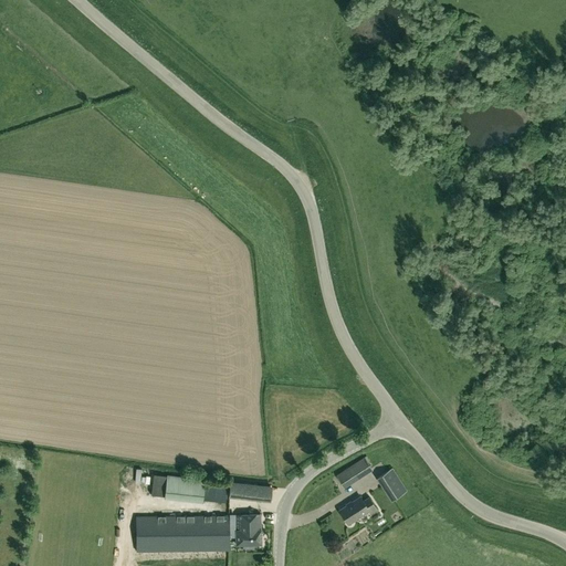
[(344,488),(362,477),(373,470),(364,457),(354,464),(336,475),(344,488)]
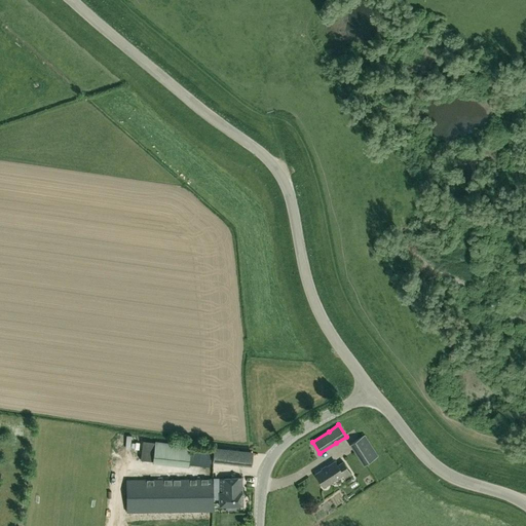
[(350,444),(364,465),(378,455),(365,435),(350,444)]
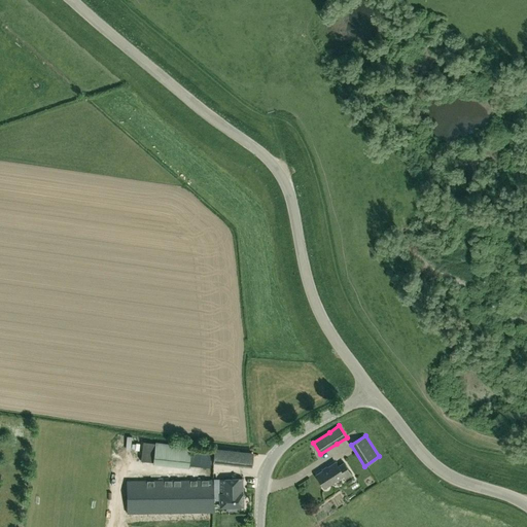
[(155,443),(155,444),(143,442),(141,461),(153,462),(153,464),(189,469),(190,466),(210,468),(211,453),(191,452),(191,447),(155,443)]
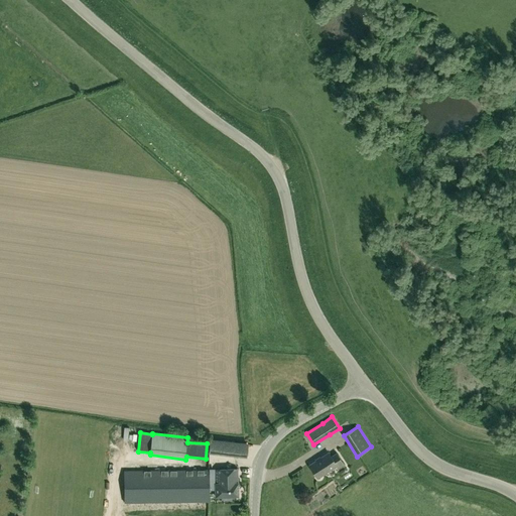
[(286,453),(302,445),(297,436),(282,444),(286,453)]
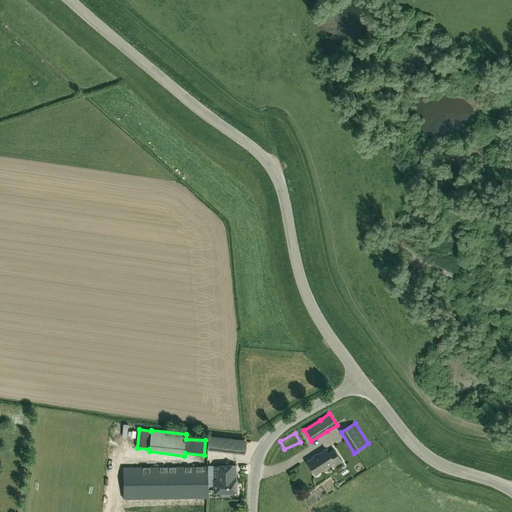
[(206,450),(245,454),(246,439),(208,435),(206,450)]
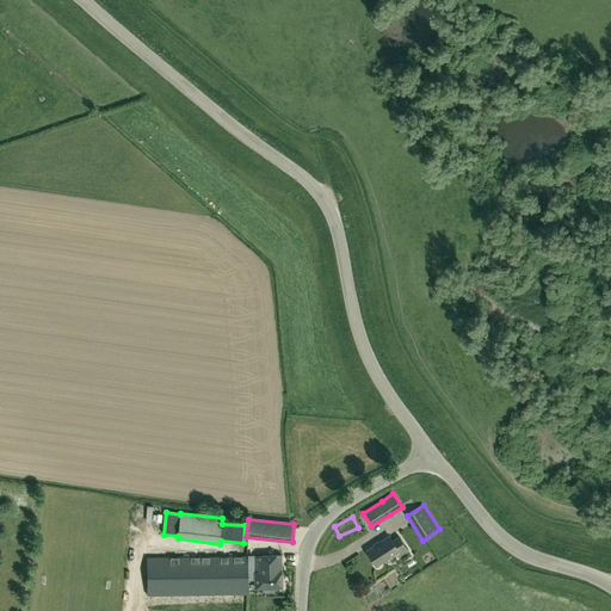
[(401,556),(408,551),(399,536),(392,541),(389,536),(366,551),(376,567),(397,553),(401,556)]
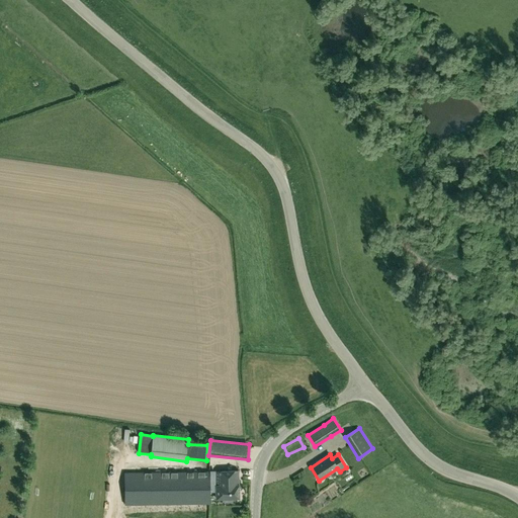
[(216,471),(217,499),(239,498),(238,470),(216,471)]
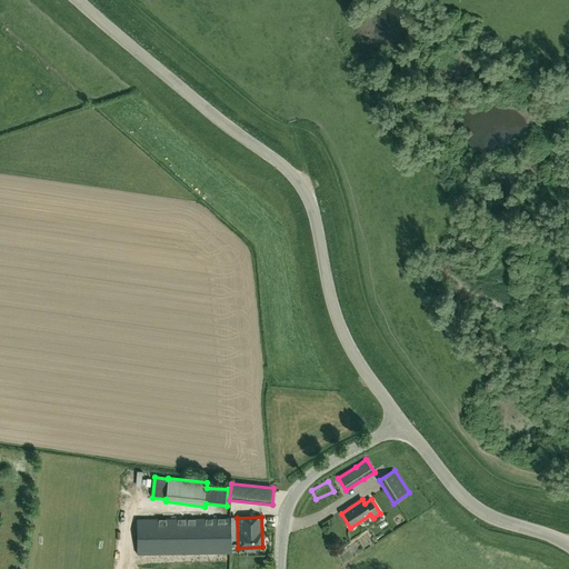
[(137,519),(138,555),(231,553),(231,518),(137,519)]
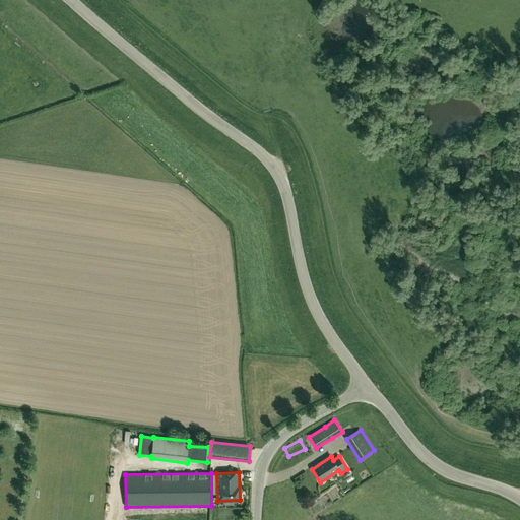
[(372,483),(377,493),(387,488),(383,478),(372,483)]
